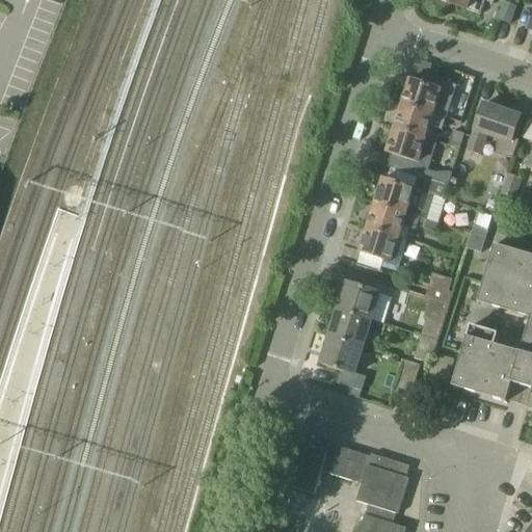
[(495,0),(437,0),(480,16),(485,1),(494,4),(495,0)]
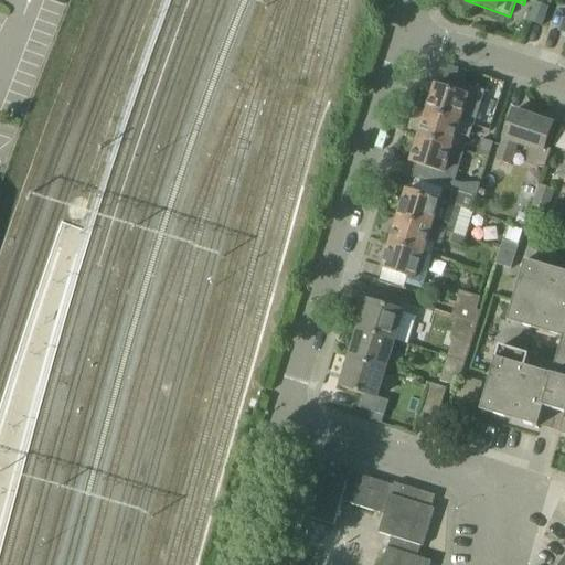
[(536,3),(530,21),(543,27),(550,8),(536,3)]
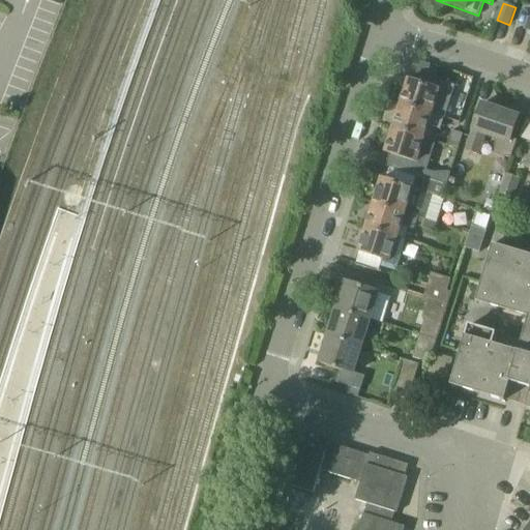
[(409,81),(401,105),(444,119),(454,85),(428,77),(424,86),(409,81)]
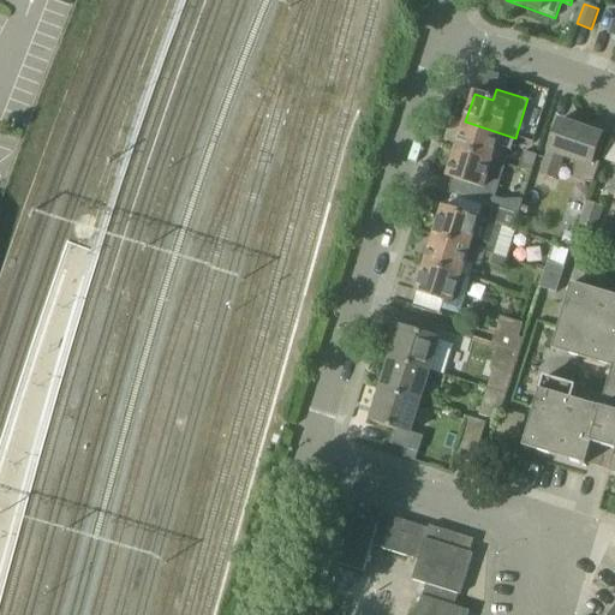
[(515,138),(465,121),(457,149),(493,161),(497,145),(512,150),(515,138)]
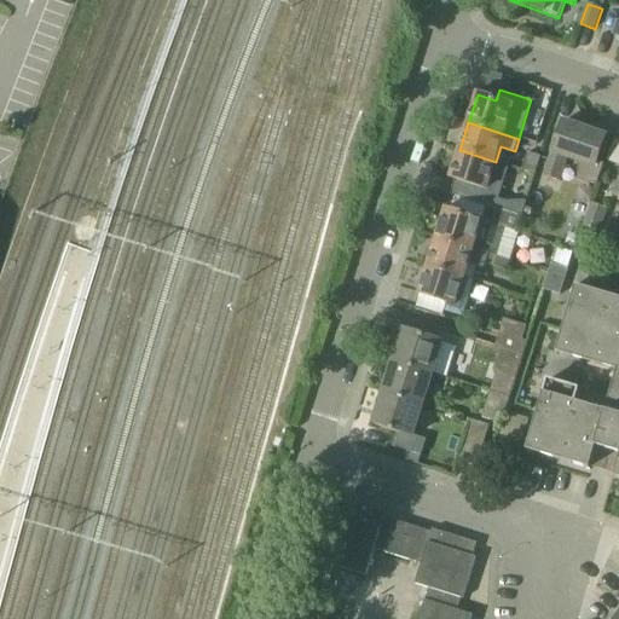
[(605,165),(597,162),(606,137),(563,122),(545,177),(559,181),(566,158),(578,162),(577,180),(590,185),(591,183),(597,185),(605,165)]
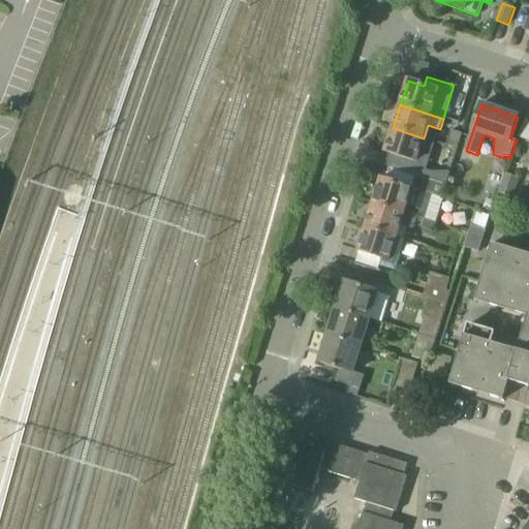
[(389,154),(384,166),(390,167),(416,176),(424,178),(426,172),(428,165),(435,142),(424,138),(393,128),(385,153),(389,154)]
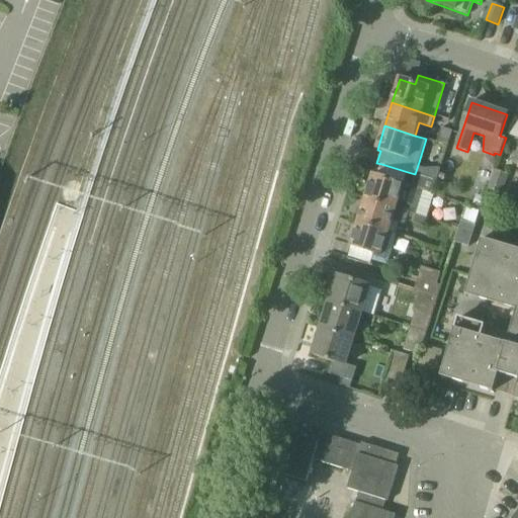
[(439,127),(435,143),(446,147),(451,132),(439,127)]
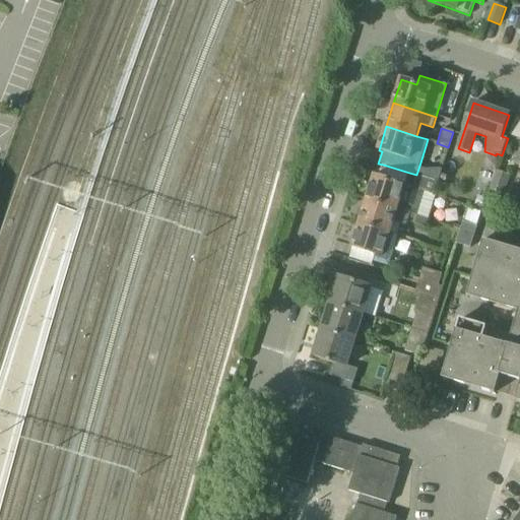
[(490,190),(504,195),(511,176),(497,171),(490,190)]
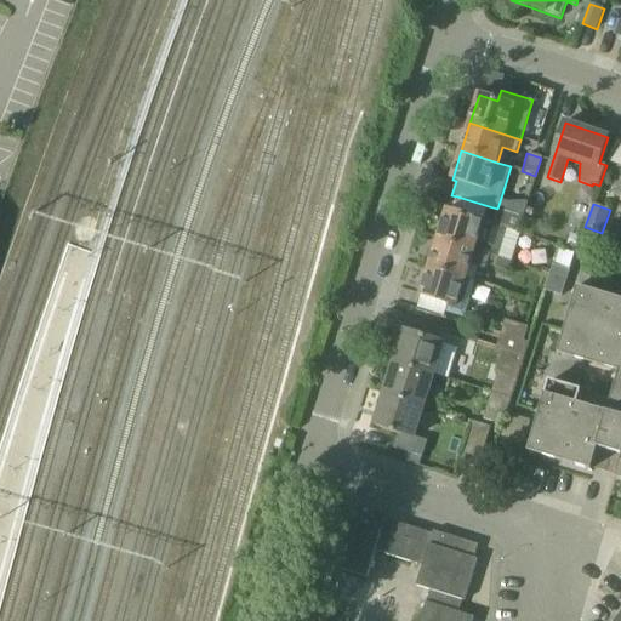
[(448,210),(439,239),(490,255),(497,257),(507,228),(519,233),(519,231),(524,217),(497,209),(489,206),(484,222),(453,212),(448,210)]
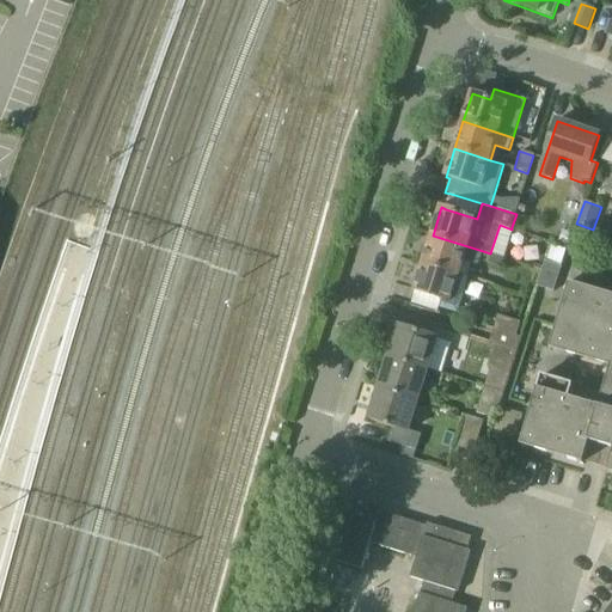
[(558,242),(567,245),(571,234),(563,231),(558,242)]
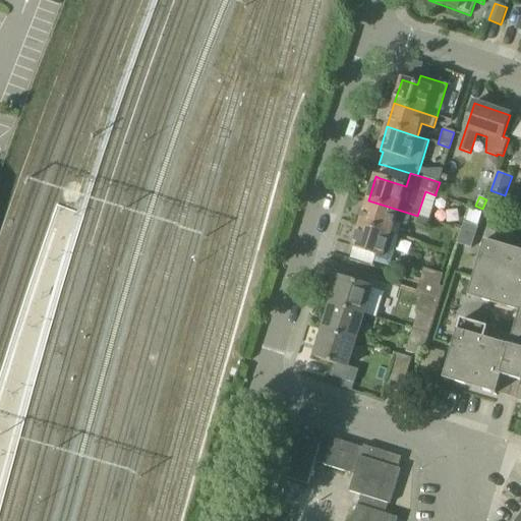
[(368,200),(360,224),(391,234),(395,222),(408,225),(411,214),(368,200)]
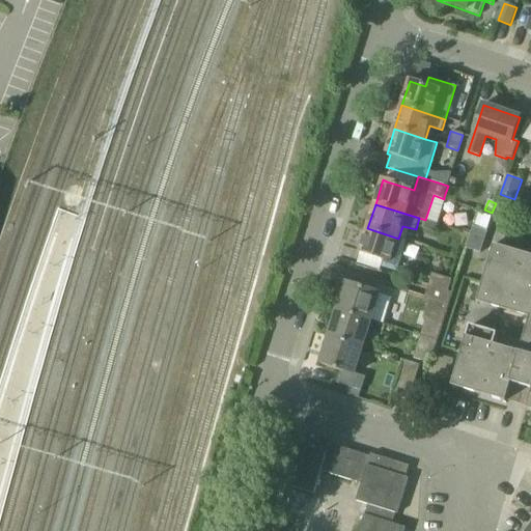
[(474,227),(467,249),(481,253),(488,231),(493,217),(478,213),(474,227)]
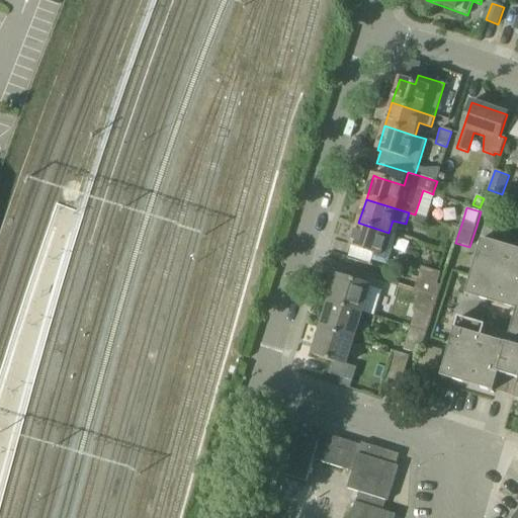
[(425,227),(427,219),(415,214),(413,223),(425,227)]
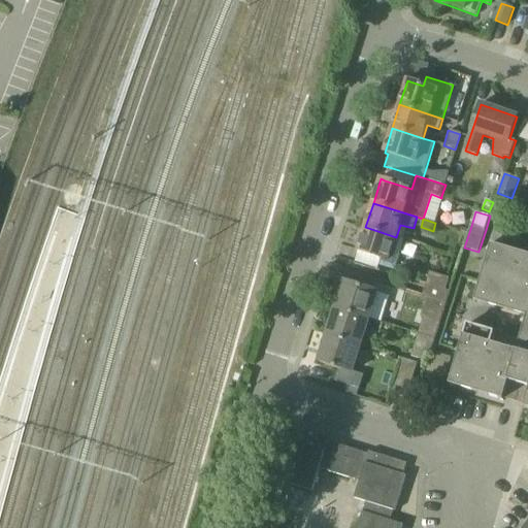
[(365,227),(358,251),(382,258),(380,265),(395,270),(402,249),(394,245),(396,237),(365,227)]
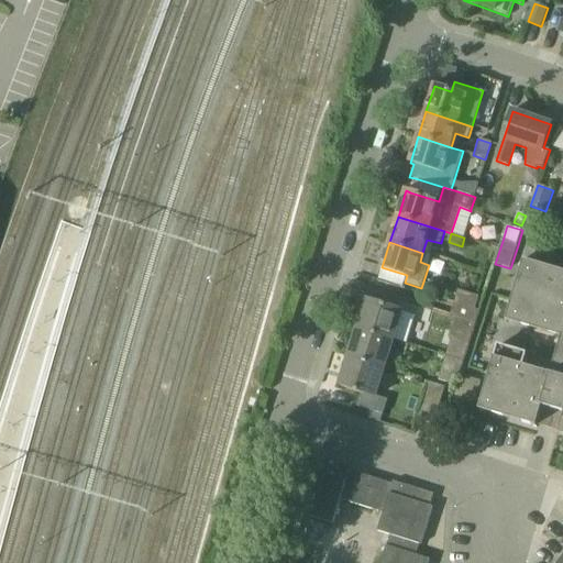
[(562,271),(523,260),(506,321),(562,337),(551,374),(525,366),(529,354),(499,345),(481,410),(537,427),(540,417),(561,423),(559,433),(562,434),(562,271)]
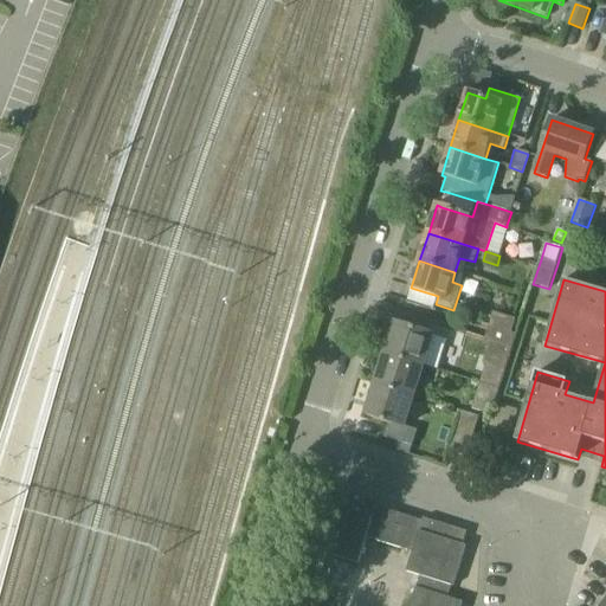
[(511,333),(516,320),(494,313),(489,326),(511,333)]
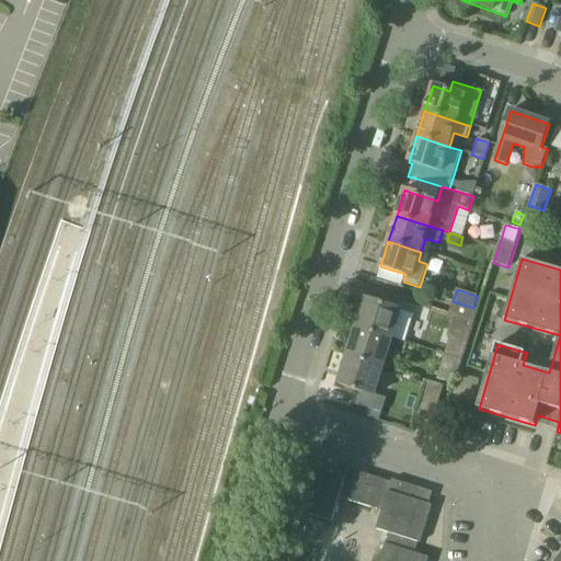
[(414,316),(401,311),(401,310),(366,298),(356,327),(392,339),(407,343),(414,316)]
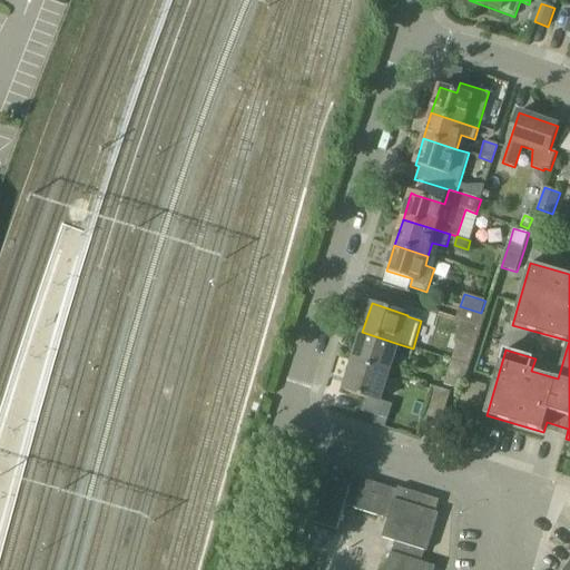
[(460,306),(457,320),(461,321),(482,327),(482,326),(485,315),(481,313),(460,306)]
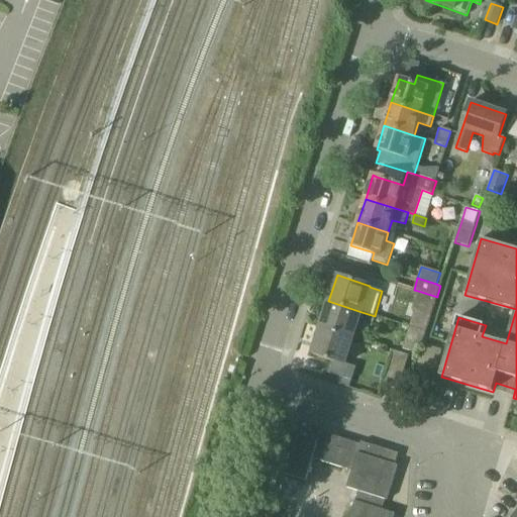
[(415,311),(410,327),(426,332),(437,297),(418,291),(412,310),(415,311)]
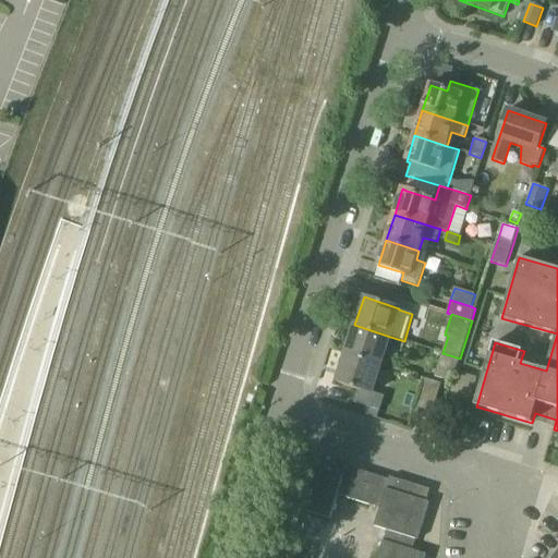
[(381,364),(390,337),(354,325),(347,353),(381,364)]
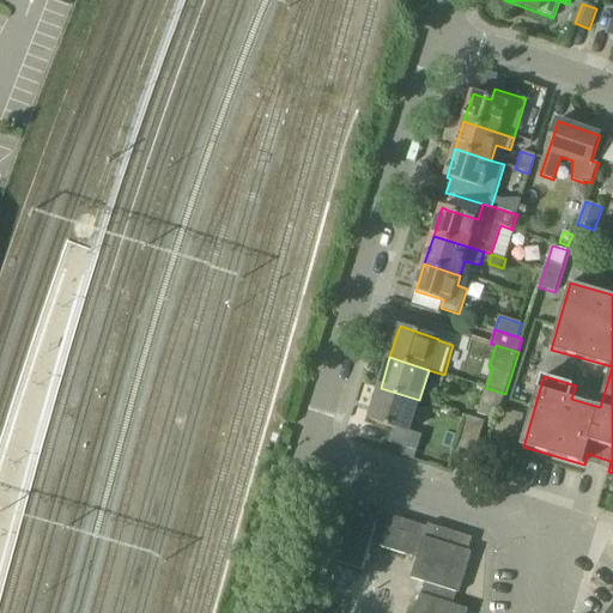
[(410,431),(419,400),(381,388),(370,420),(394,428),(389,442),(417,451),(418,450),(414,450),(419,435),(410,431)]
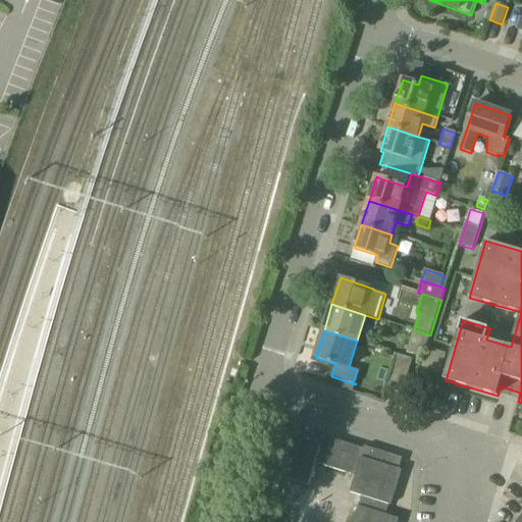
[(423,358),(430,335),(414,330),(407,353),(423,358)]
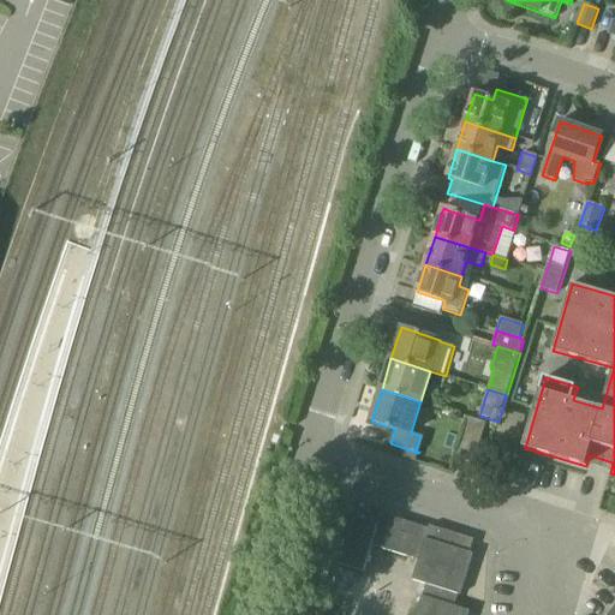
[(487,423),(469,417),(455,459),(473,464),(487,423)]
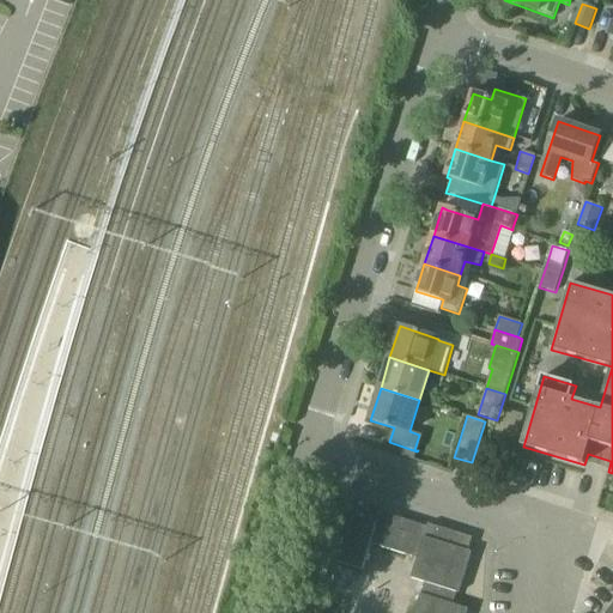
[(467,612),(468,610),(453,605),(457,593),(459,594),(472,552),(468,551),(473,538),(429,525),(428,527),(381,513),(382,510),(341,497),(321,558),(363,571),(372,542),(382,546),(381,548),(407,557),(408,556),(418,559),(411,581),(424,586),(414,612),(467,612)]
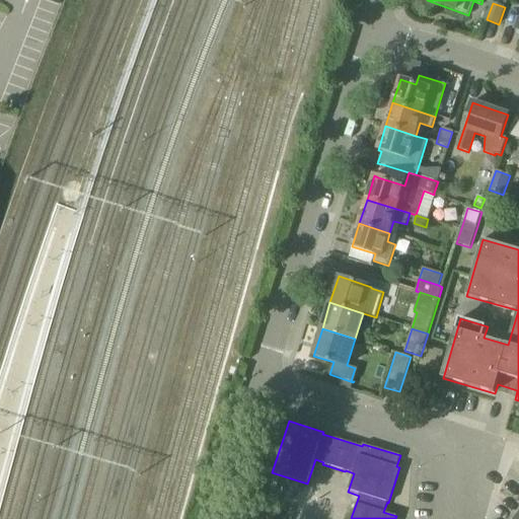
All buildings are outlined.
